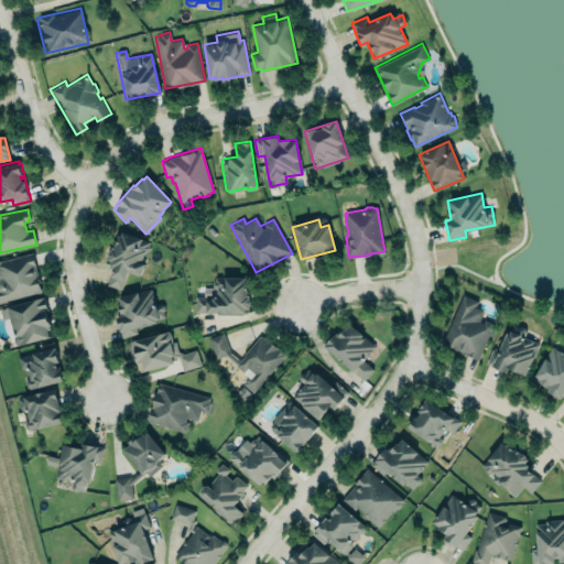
[(122,232),(150,240),(149,245),(150,247),(150,250),(144,251),(141,262),(144,263),(140,275),(127,271),(121,289),(107,283),(114,266),(109,264),(110,260),(107,259),(108,256),(107,253),(108,251),(110,249),(112,243),(116,245),(118,235),(121,236),(122,232)]
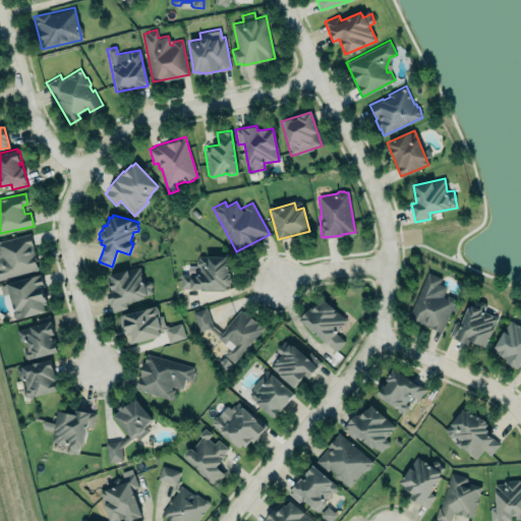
[(29,233),(0,241),(0,278),(38,269),(38,268),(38,267),(38,266),(36,261),(37,261),(37,258),(36,255),(29,233)]
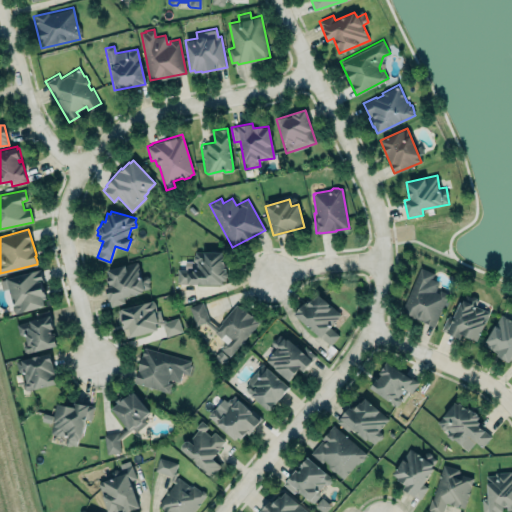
[(224,251),(193,252),(193,261),(185,262),(186,269),(176,269),(177,284),(225,283),(224,251)]
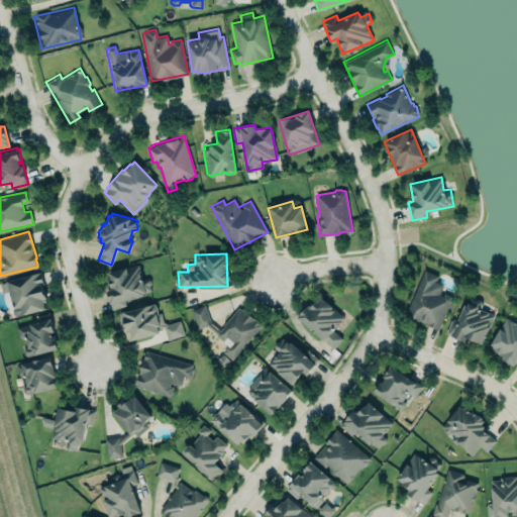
[(103,272),(111,309),(125,306),(124,300),(151,293),(147,279),(140,280),(137,265),(103,272)]
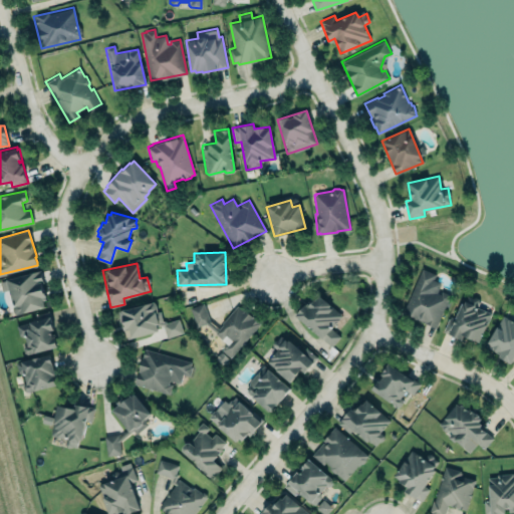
[(422,268),(436,273),(435,279),(441,282),(438,291),(441,292),(442,290),(450,293),(437,327),(404,311),(422,268)]
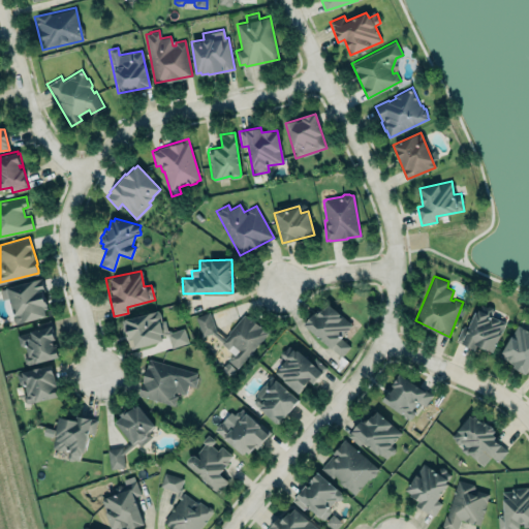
[(0,287),(41,277),(44,290),(42,291),(43,296),(44,296),(48,304),(45,305),(47,308),(43,309),(45,315),(17,322),(13,321),(12,319),(12,317),(12,314),(12,313),(8,298),(2,299),(0,291),(0,287)]
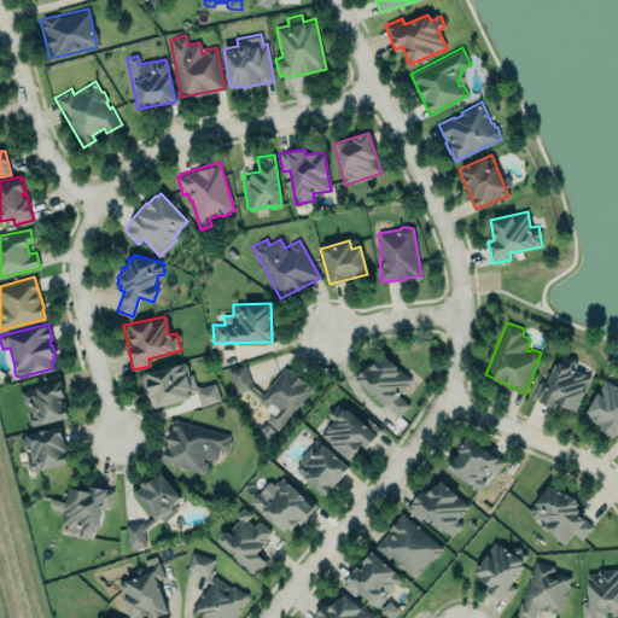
[(410,380),(382,353),(356,379),(396,418),(408,404),(397,394),(410,380)]
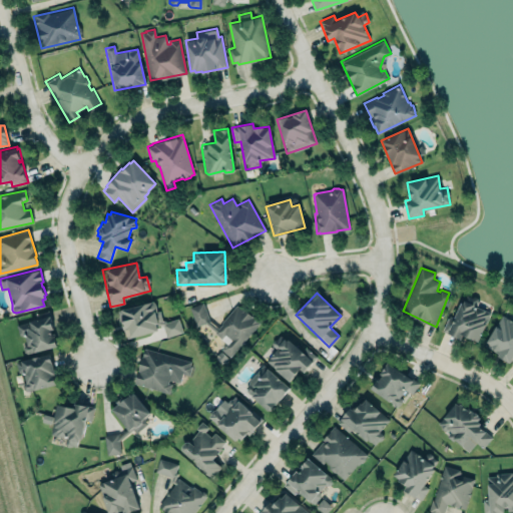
[(442,331),(460,339),(463,334),(479,341),(492,312),(478,306),(480,301),(478,296),(476,295),(474,295),(472,296),(467,294),(464,302),(462,301),(454,320),(449,317),(442,331)]
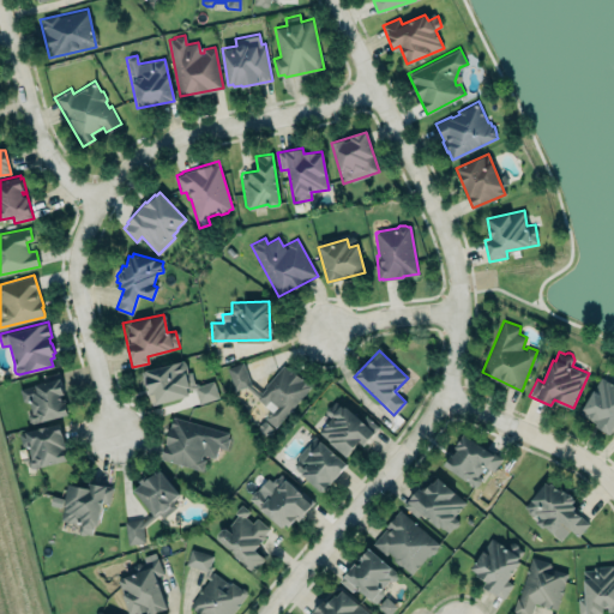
[(142,371),(149,404),(196,393),(198,403),(217,398),(214,381),(192,386),(186,360),(142,371)]
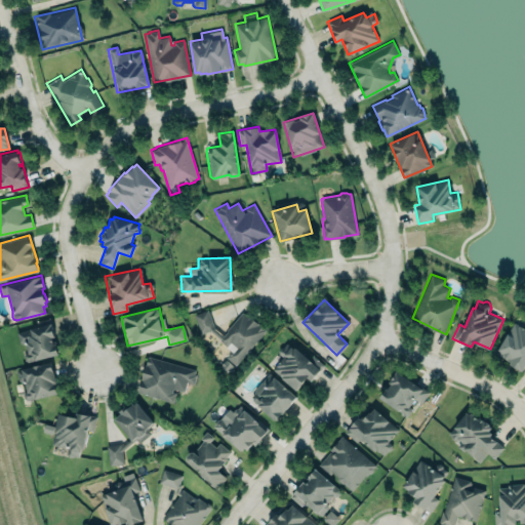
[(224,335),(228,330),(227,329),(242,312),(248,317),(250,315),(266,329),(235,364),(227,357),(228,355),(228,353),(231,350),(220,339),(220,338),(209,329),(200,332),(194,314),(207,310),(213,327),(224,335)]
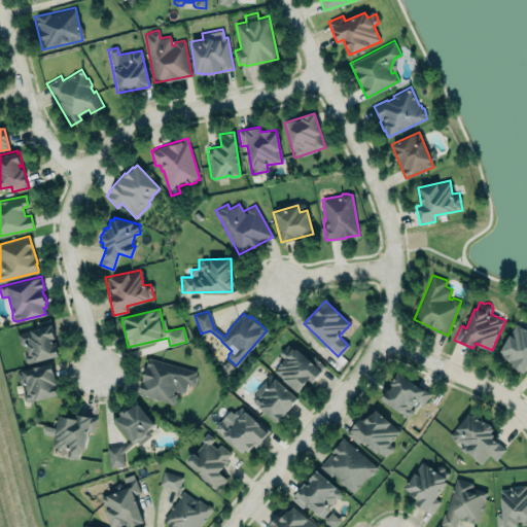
[(526,365),(526,325),(516,320),(497,357),(525,371),(526,365)]
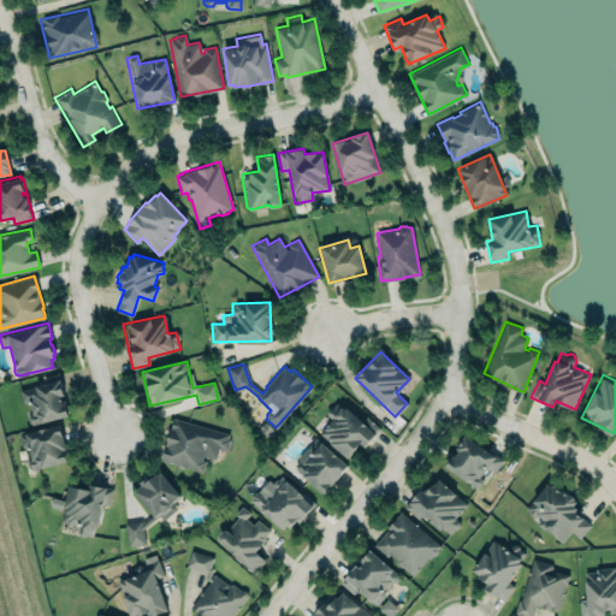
[(18,389),(22,406),(25,404),(30,425),(69,416),(60,379),(18,389)]
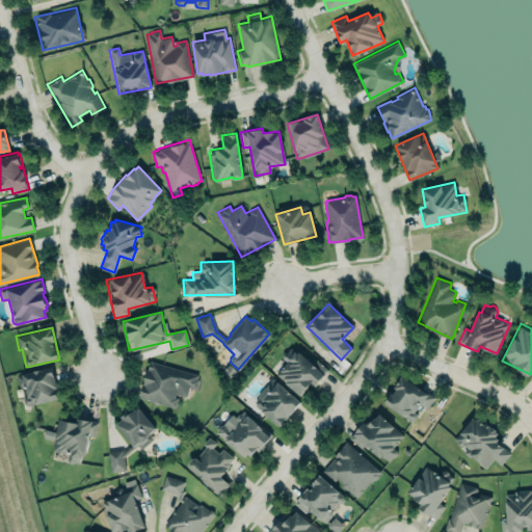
[(295,350),(291,355),(287,351),(285,351),(283,354),(282,356),(286,361),(275,373),(300,394),(311,381),(316,384),(328,370),(318,361),(314,364),(298,351),(297,352),(295,350)]
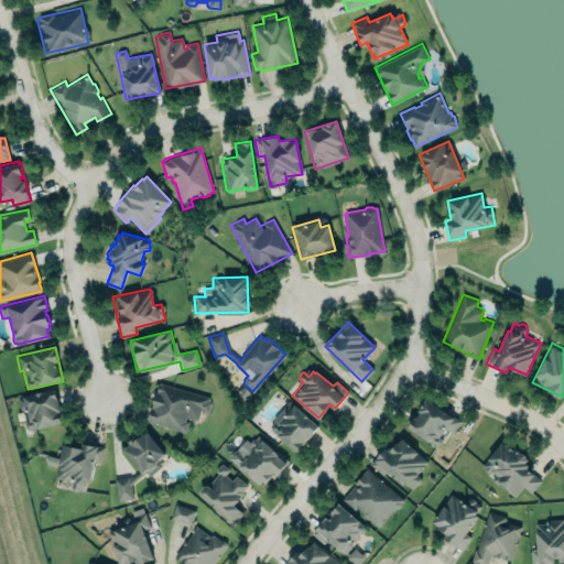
[(209,397),(208,401),(210,402),(207,413),(202,411),(198,421),(186,416),(185,421),(188,421),(185,432),(147,421),(155,391),(156,392),(160,382),(209,397)]
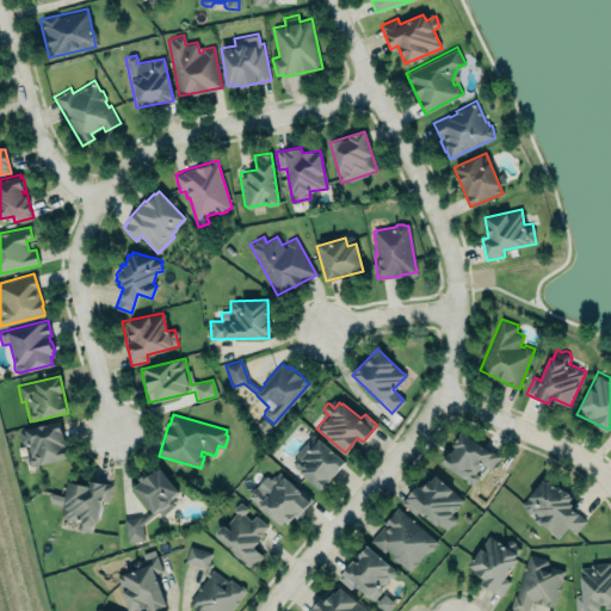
[(68,457),(59,420),(19,430),(29,467),(68,457)]
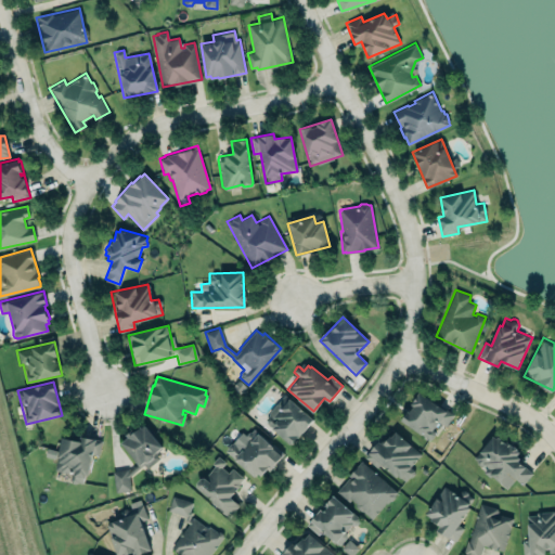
[(440,424),(444,426),(452,415),(420,391),(400,420),(428,440),(440,424)]
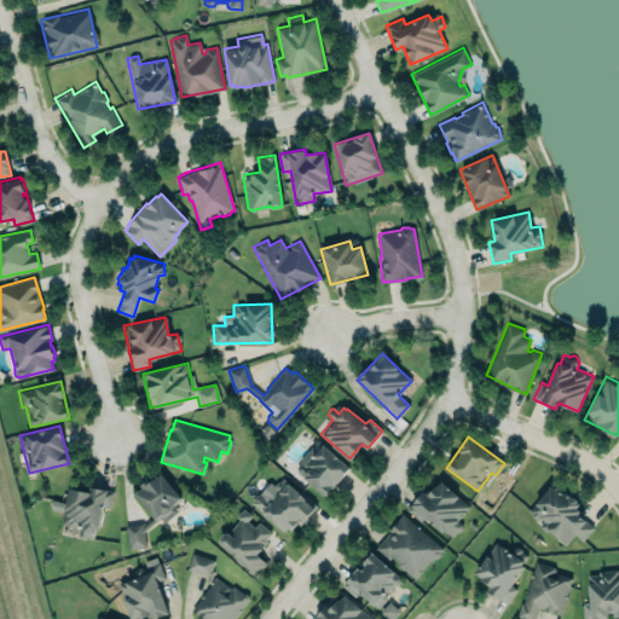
[(350,467),(333,486),(331,486),(324,495),(298,470),(296,467),(301,462),(300,460),(317,439),(350,467)]
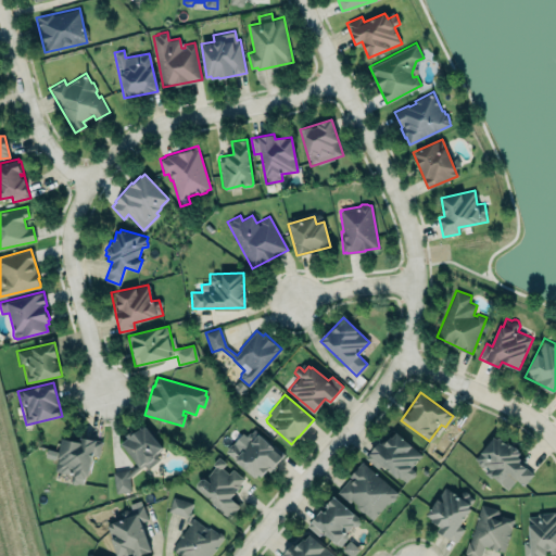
[(121,443),(127,437),(125,434),(131,430),(134,432),(140,427),(141,428),(144,426),(162,446),(155,452),(160,458),(147,469),(144,467),(141,467),(129,478),(131,489),(116,492),(113,471),(128,469),(137,465),(121,443)]
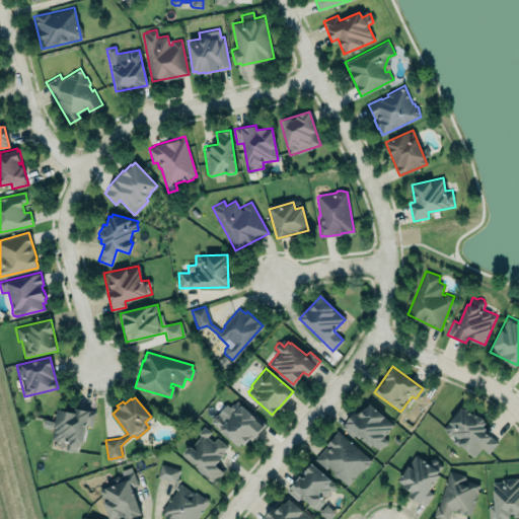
[(237,400),(234,403),(232,403),(230,406),(230,410),(224,417),(219,412),(217,414),(215,414),(212,418),(212,419),(210,422),(219,429),(219,431),(221,432),(223,432),(238,445),(240,442),(243,445),(245,443),(244,442),(246,442),(248,440),(248,438),(251,440),(263,426),(264,426),(266,424),(254,414),(253,416),(237,400)]
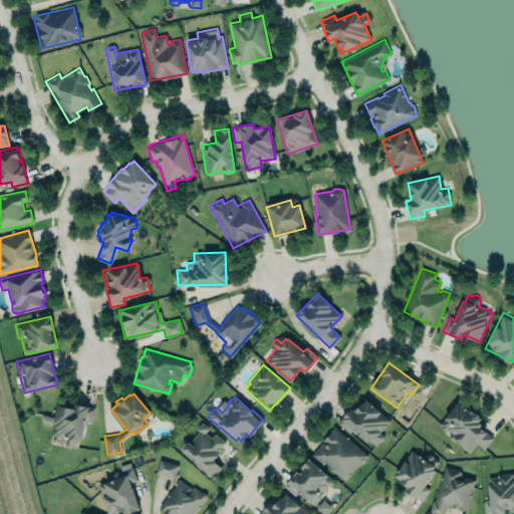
[(337,423),(350,409),(352,410),(359,402),(361,404),(366,400),(390,420),(379,432),(383,435),(383,438),(381,441),(378,442),(374,446),(368,440),(367,442),(352,429),(349,433),(337,423)]
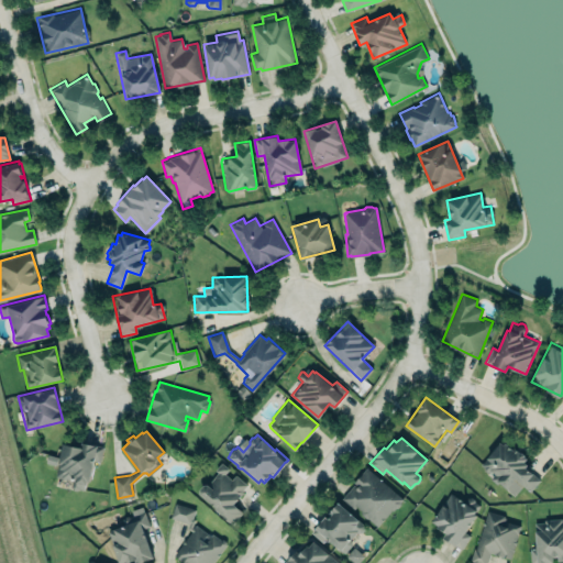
[(515,495),(522,486),(530,492),(539,481),(526,467),(528,464),(525,462),(528,459),(518,450),(516,451),(505,442),(504,444),(501,441),(481,464),(484,467),(484,470),(515,495)]
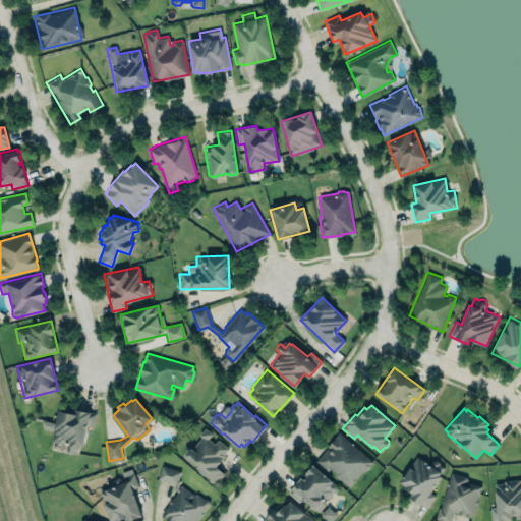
[(57,410),(50,442),(66,445),(64,452),(79,455),(85,425),(92,427),(95,413),(75,409),(74,414),(57,410)]
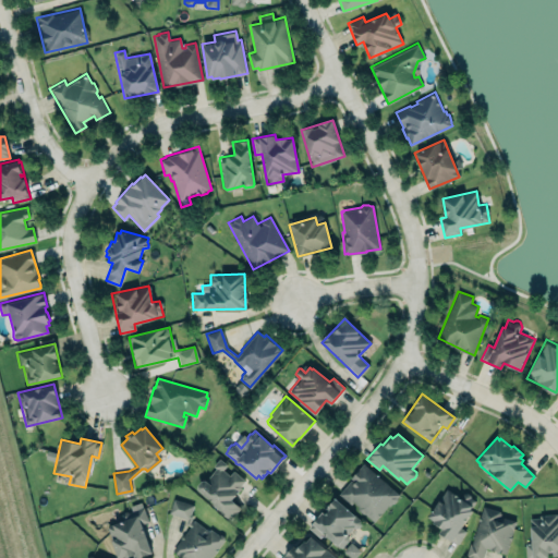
[(231,519),(240,507),(230,499),(245,481),(229,468),(219,459),(195,490),(231,519)]
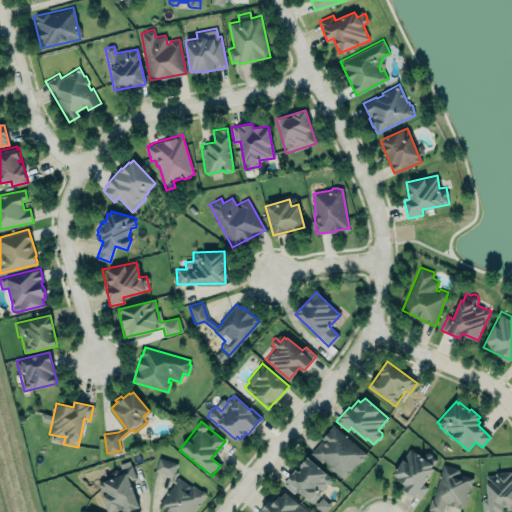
[(322,438),(333,424),(366,453),(364,455),(364,458),(361,461),(359,461),(357,464),(355,464),(343,478),(311,453),(322,438)]
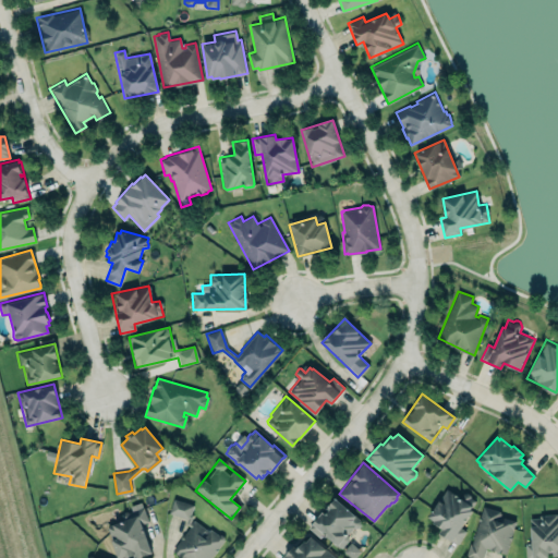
[(427,516),(441,528),(438,532),(457,545),(465,531),(461,528),(472,511),(470,508),(475,500),(471,497),(471,495),(465,492),(461,497),(447,488),(427,516)]
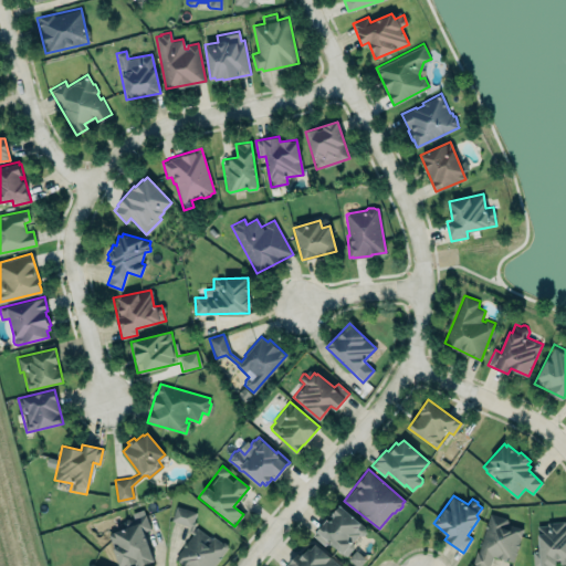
[(344,557),(367,527),(337,504),(314,534),(344,557)]
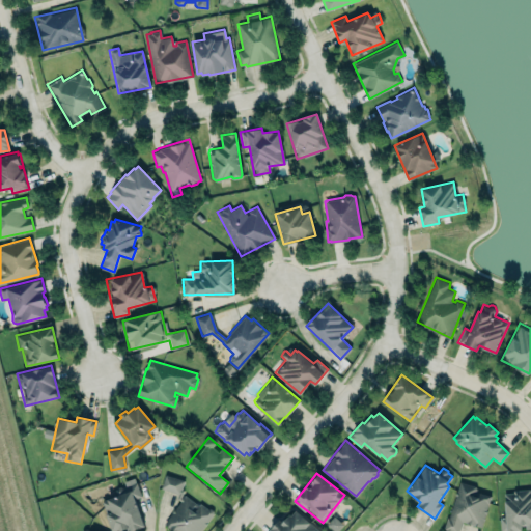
[(162,526),(170,530),(199,530),(213,511),(204,506),(198,504),(186,497),(180,495),(185,479),(165,475),(163,478),(160,488),(179,494),(177,502),(162,526)]
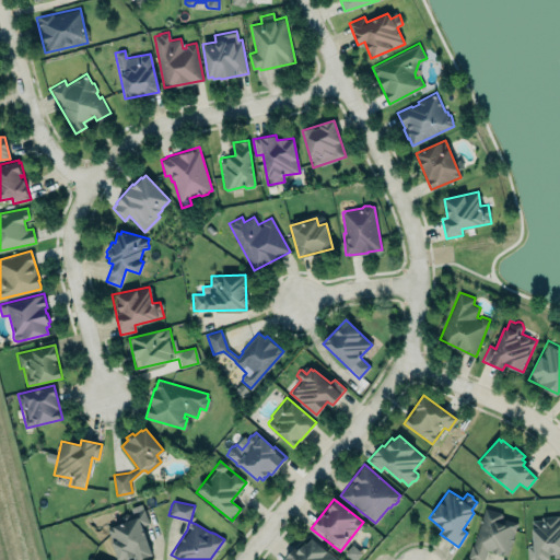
[(133,559),(152,553),(142,526),(149,523),(141,503),(130,506),(132,513),(129,514),(127,513),(123,514),(121,517),(124,522),(107,528),(118,559),(125,558),(126,559),(130,558),(130,559),(133,559)]
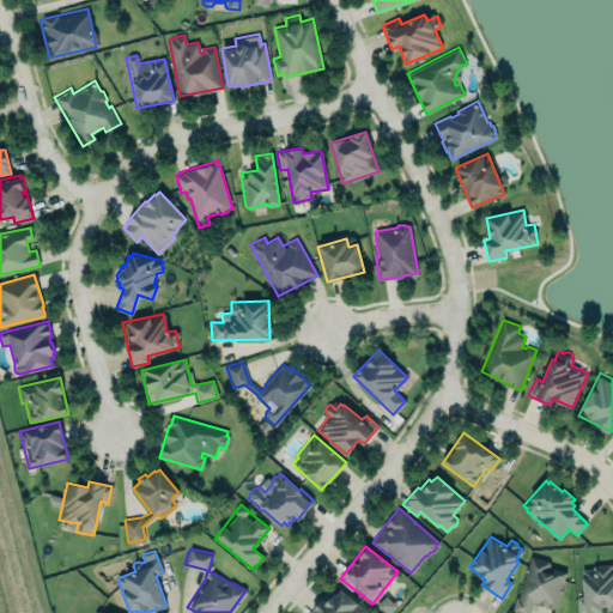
[(519,612),(529,612),(533,602),(556,608),(566,572),(548,568),(550,565),(548,560),(530,556),(511,611),(519,612)]
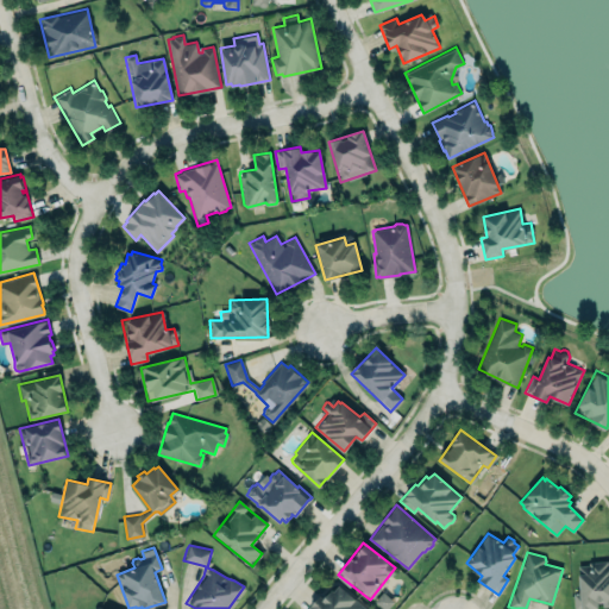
[(573,608),(600,608),(600,606),(608,604),(608,562),(577,564),(578,592),(572,592),(573,608)]
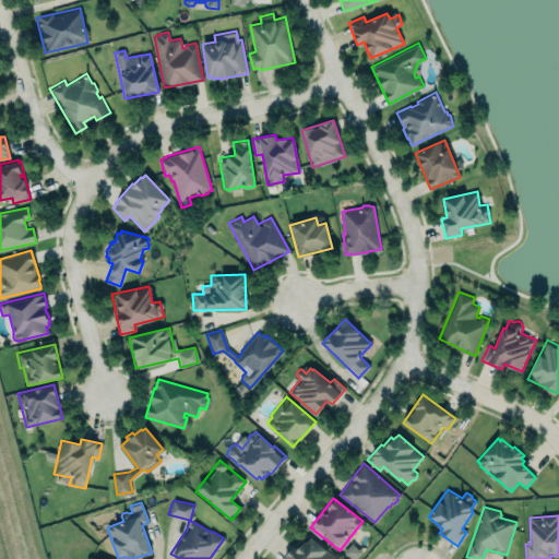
[(353,558),(360,551),(351,543),(344,551),(352,558),(353,558)]
